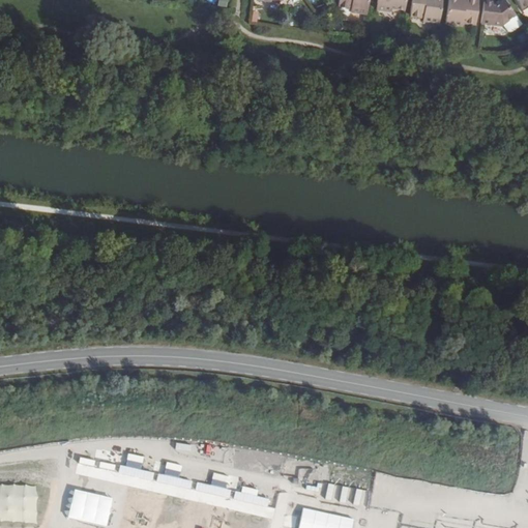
[(351,11),(368,13),(369,0),(340,0),(339,6),(351,8),(351,11)]
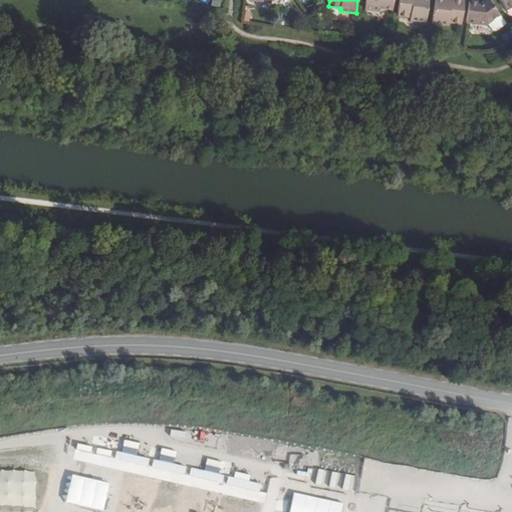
[(378,11),(392,13),(394,0),(366,0),(365,12),(377,15),(378,11)]
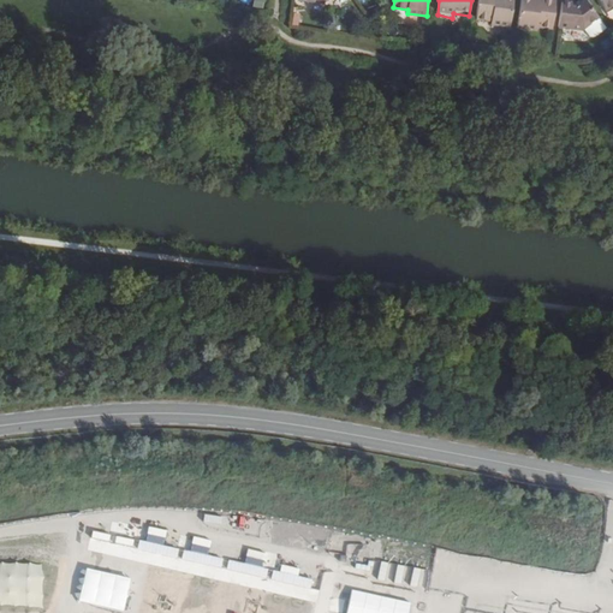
[(491,24),(511,27),(515,0),(480,0),(477,18),(492,21),(491,24)]
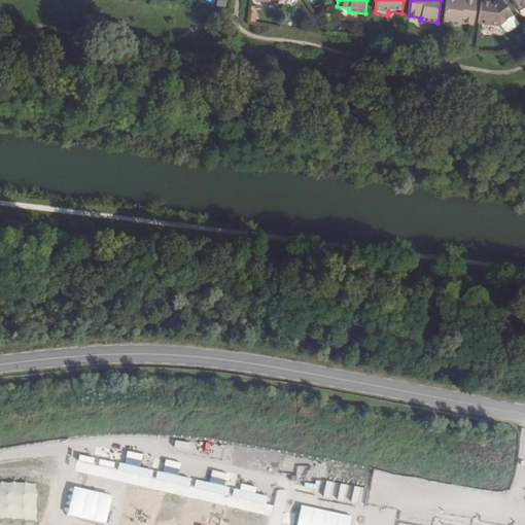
[(461,24),(473,25),(476,0),(462,0),(462,2),(455,1),(447,0),(445,24),(460,26),(461,24)]
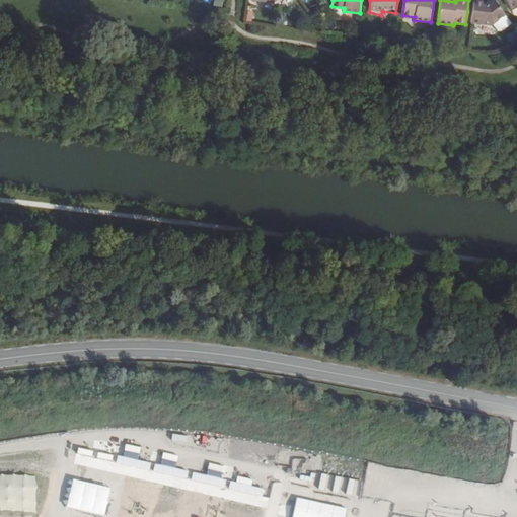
[(494,24),(506,14),(495,0),(489,0),(485,3),(473,2),(471,23),(492,25),(494,24)]
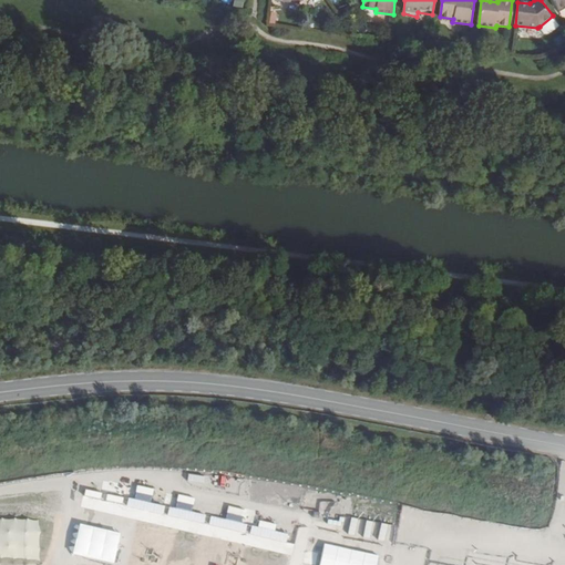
[(555,0),(560,9),(564,6),(564,0),(555,0)]
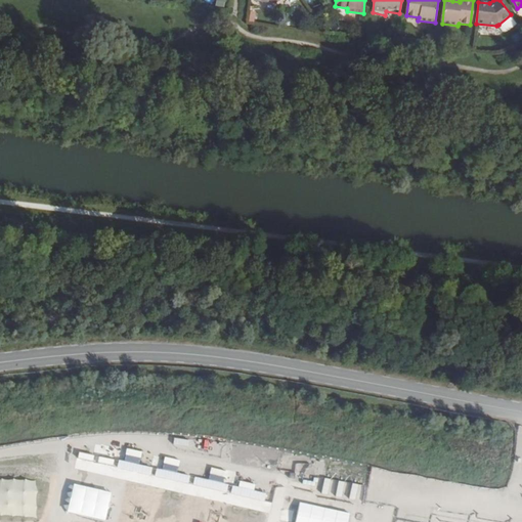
[(511,14),(498,25),(503,31),(509,31),(517,24),(511,14)]
